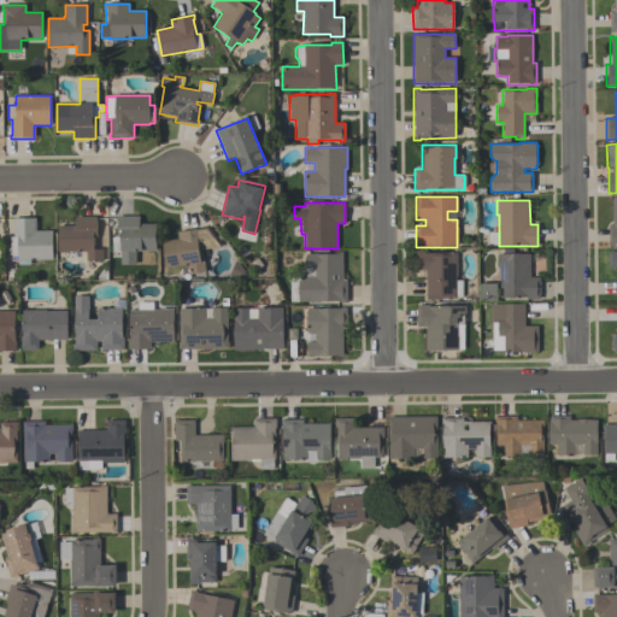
[(59,252),(58,227),(75,225),(75,217),(97,217),(97,238),(93,238),(94,250),(103,250),(103,262),(86,263),(86,252),(59,252)]
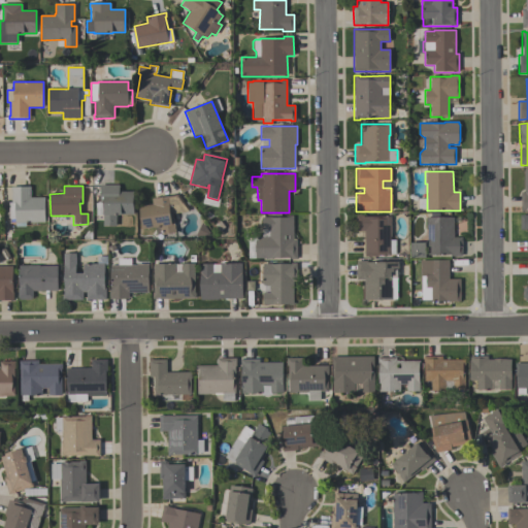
[(117,217),(117,226),(103,227),(103,203),(100,203),(100,186),(120,186),(120,192),(133,192),(133,215),(122,215),(122,217),(117,217)]
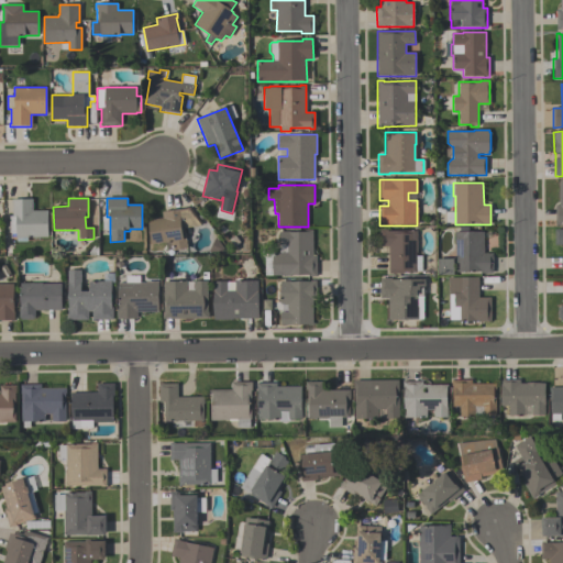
[(48,238),(28,238),(28,242),(17,242),(15,232),(9,232),(9,217),(12,217),(12,203),(11,203),(11,200),(32,200),(32,210),(47,210),(48,238)]
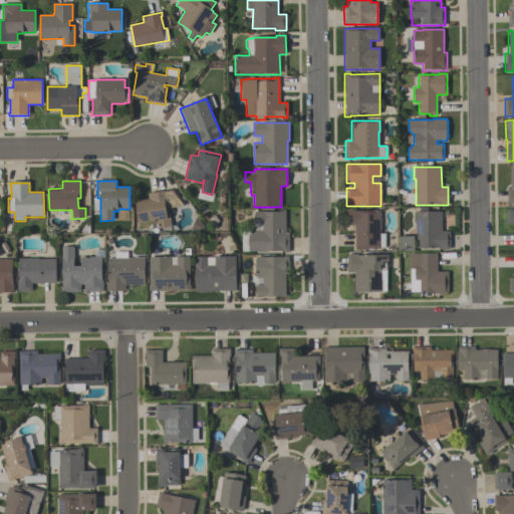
[(148,194),(174,190),(184,204),(183,205),(183,206),(169,208),(172,227),(157,230),(157,228),(153,229),(152,221),(138,223),(135,201),(149,199),(148,194)]
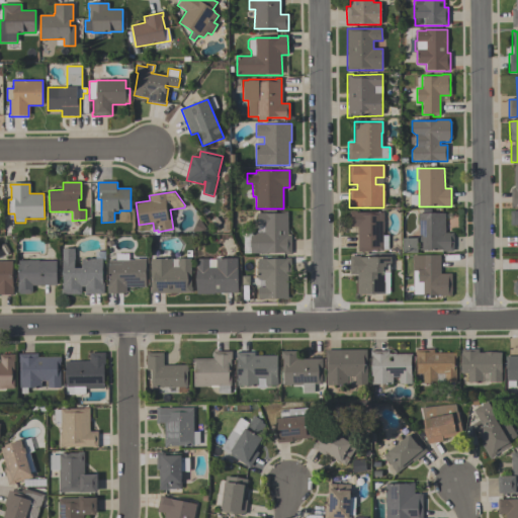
[(357,252),(357,227),(348,227),(348,210),(356,210),(356,212),(383,212),(383,233),(382,233),(382,236),(389,236),(389,249),(382,249),(382,251),(369,251),(369,252),(357,252)]
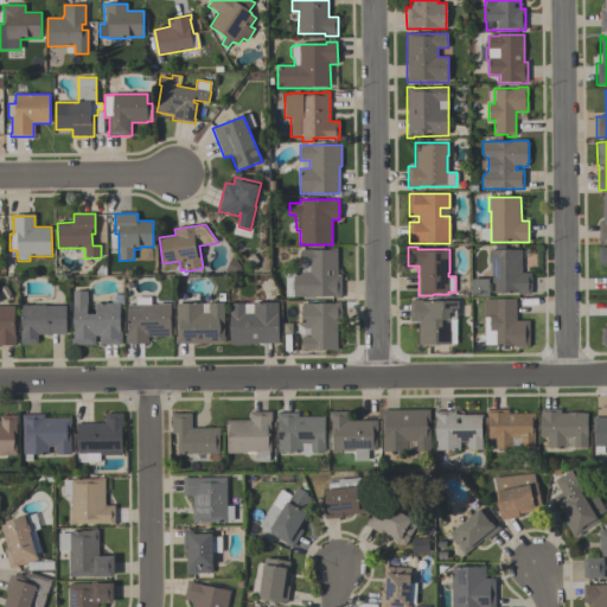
[(342,298),(332,298),(332,296),(293,296),(293,272),(301,272),(301,249),(328,249),(328,248),(337,248),(337,275),(342,275),(342,298)]
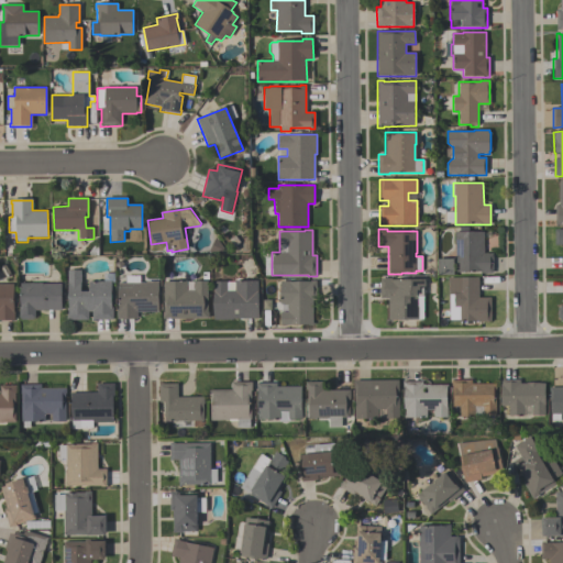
[(493,274),(481,274),(481,273),(455,273),(455,232),(483,232),(484,253),(493,253),(493,274)]
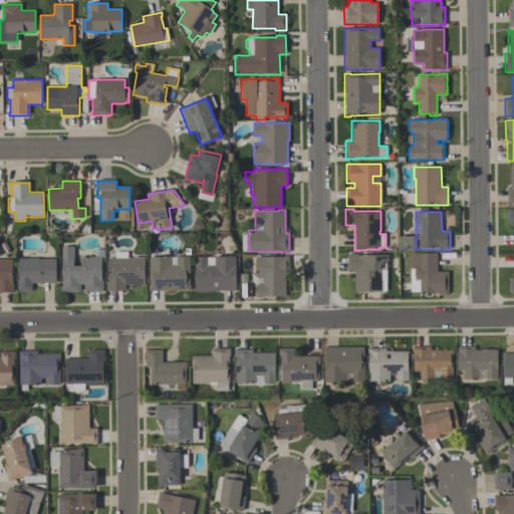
[(61,247),(73,247),(73,266),(80,266),(80,257),(101,257),(101,280),(102,280),(102,292),(84,292),(84,284),(80,284),(80,292),(60,292),(60,281),(61,281),(61,247)]
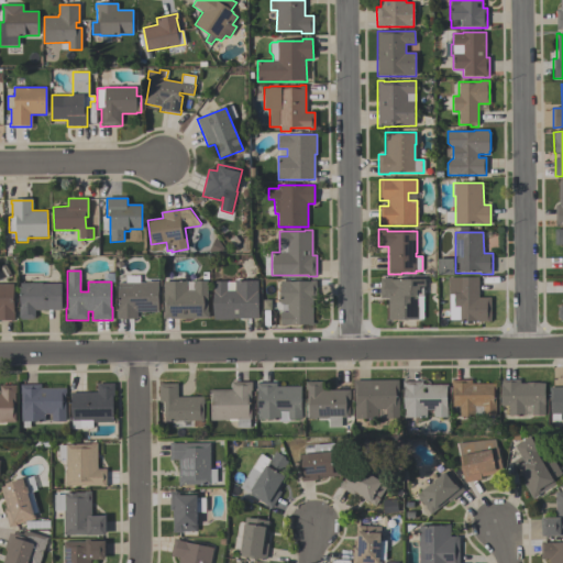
[(117,320),(117,309),(119,309),(118,283),(125,283),(125,276),(140,275),(140,283),(145,283),(145,280),(158,280),(158,311),(136,311),(136,319),(117,320)]
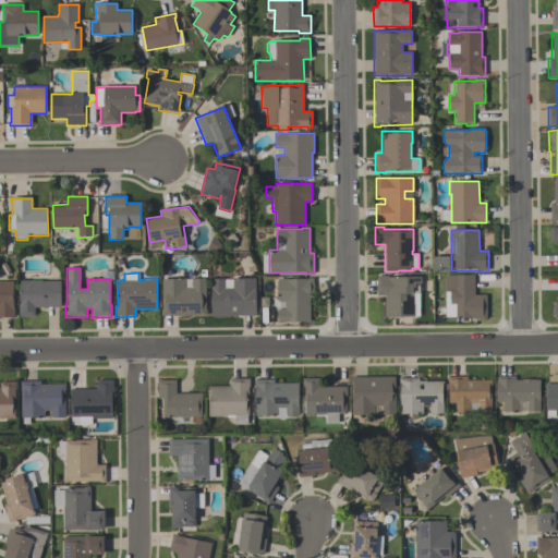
[(385,295),(376,296),(376,276),(388,276),(388,278),(398,278),(398,279),(422,278),(422,284),(420,284),(420,317),(385,317),(385,295)]
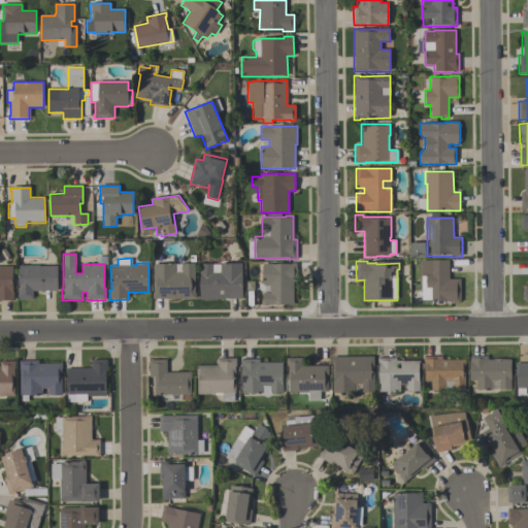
[(460,302),(430,302),(430,301),(421,301),(421,276),(421,261),(449,261),(449,278),(460,278),(460,302)]
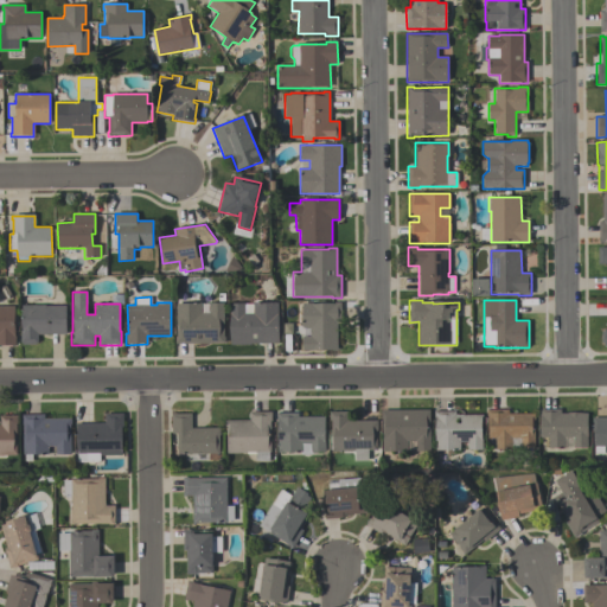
[(178,343),(178,304),(202,304),(202,313),(210,313),(210,302),(224,302),(224,337),(225,337),(225,344),(178,343)]
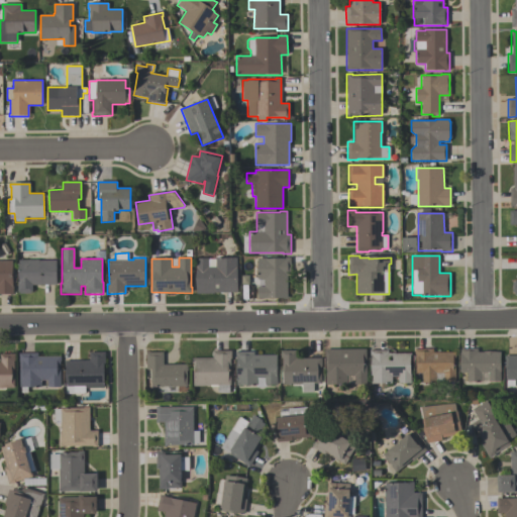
[(257,257),(266,257),(266,259),(284,259),(284,257),(290,257),(290,275),(287,275),(287,299),(257,299),(257,257)]
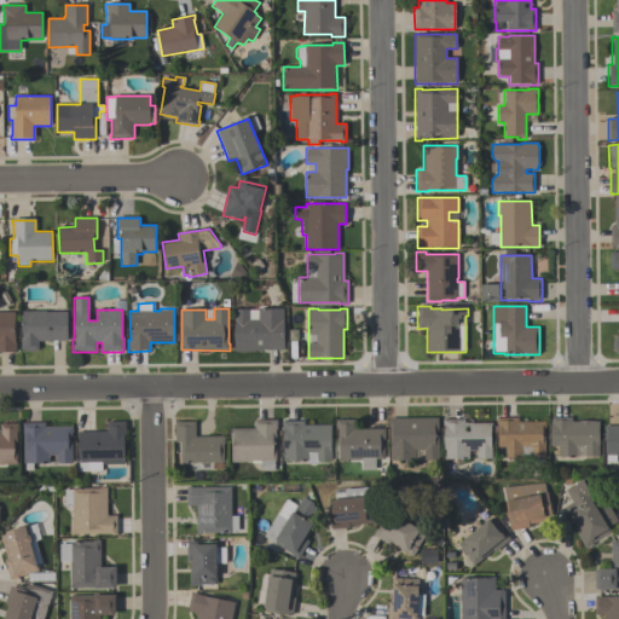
[(235,310),(283,310),(283,351),(255,351),(255,352),(235,352),(235,310)]
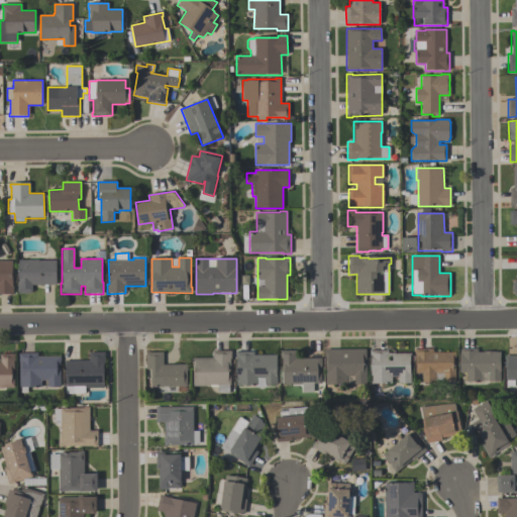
[(56,261),(57,285),(32,285),(32,293),(30,293),(30,294),(19,294),(19,293),(17,293),(17,282),(18,282),(18,260),(38,260),(38,261),(56,261)]
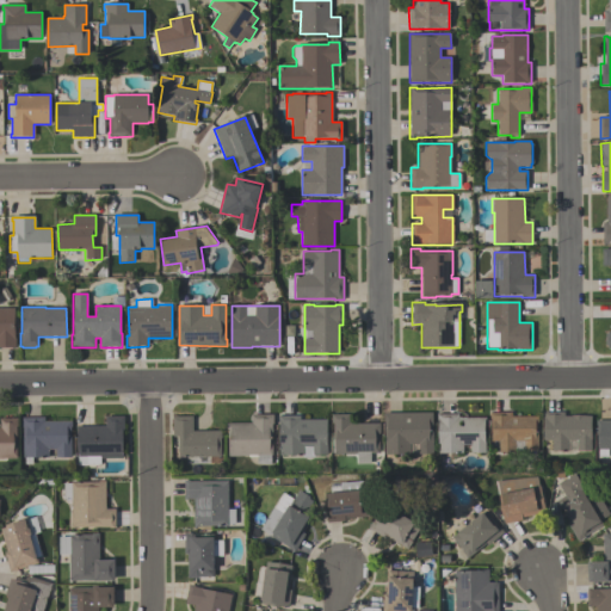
[(0,309),(14,309),(14,338),(16,338),(16,349),(0,349),(0,309)]
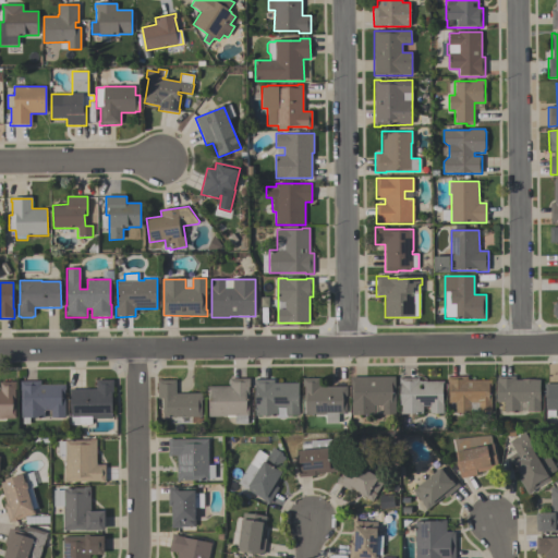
[(540,380),(540,412),(526,412),(526,402),(519,402),(519,412),(504,412),(504,402),(496,402),(496,376),(516,376),(516,380),(540,380)]
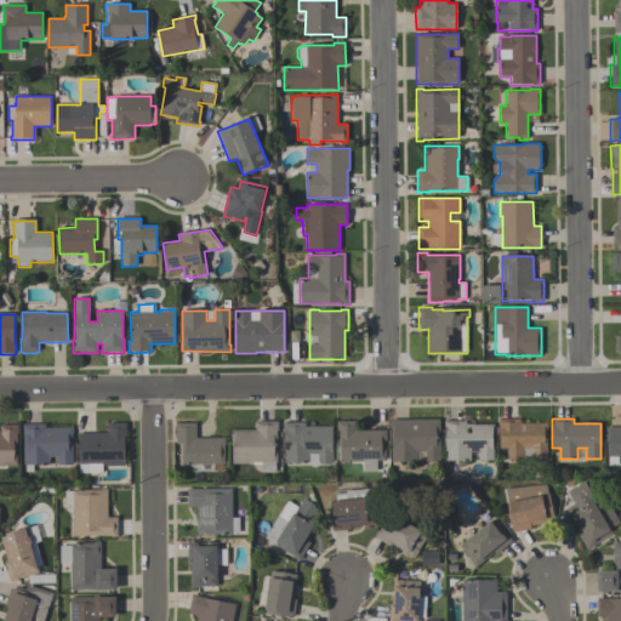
[(439,420),(439,463),(425,463),(425,453),(417,453),(417,463),(391,463),(391,420),(439,420)]
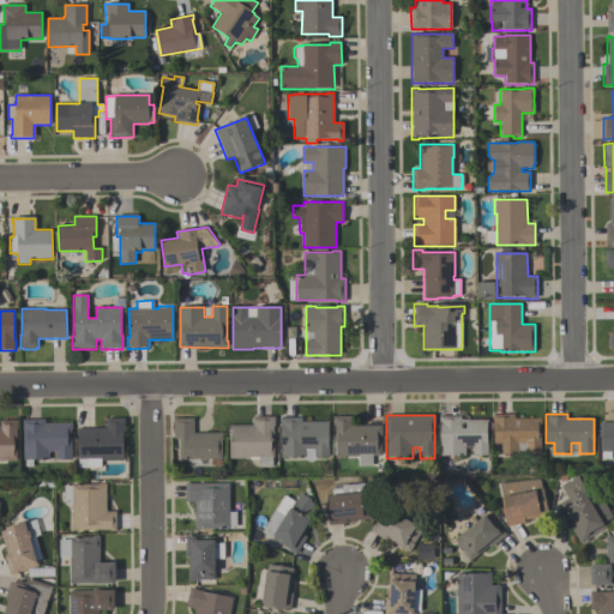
[(540,456),(501,456),(501,444),(493,444),(493,421),(492,421),(492,415),(513,415),(513,419),(540,419),(540,456)]
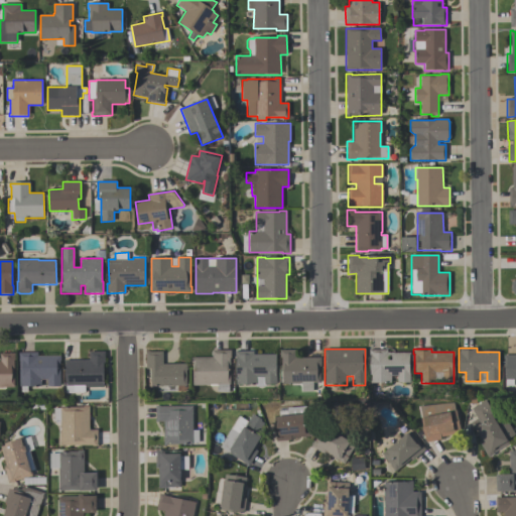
[(320,358),(320,366),(319,366),(319,383),(312,384),(312,392),(301,392),(301,384),(282,384),(281,358),(280,358),(280,351),(295,350),(295,358),(320,358)]
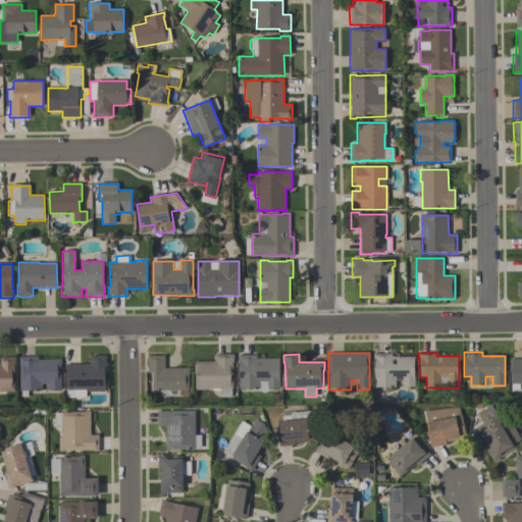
[(374,388),(374,360),(373,360),(373,354),(392,354),(392,358),(415,358),(415,364),(414,364),(414,387),(402,387),(402,380),(395,380),(395,388),(374,388)]
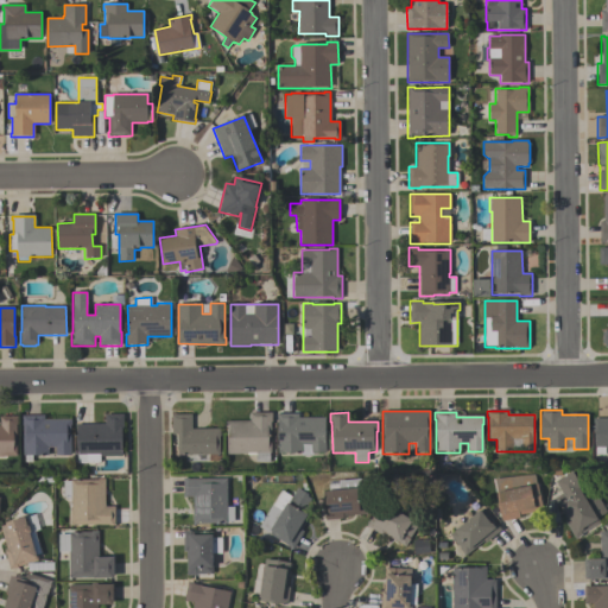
[(226,422),(251,422),(249,413),(272,413),(272,424),(271,424),(271,453),(270,453),(270,462),(257,462),(255,453),(241,454),(241,455),(227,455),(227,428),(226,428),(226,422)]
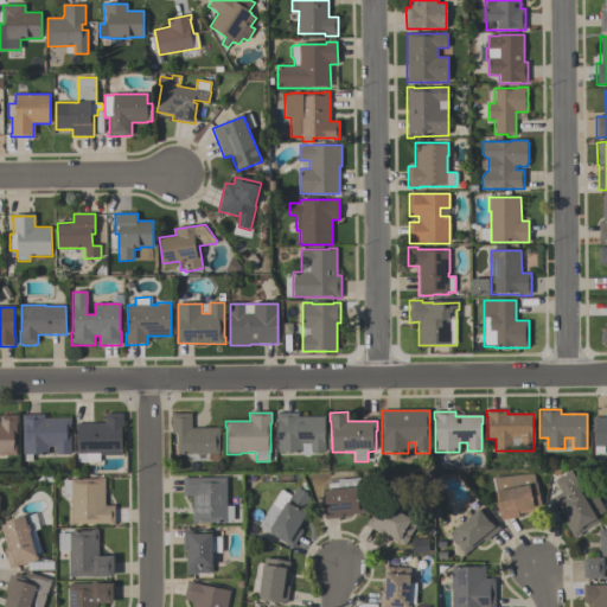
[(325,417),(325,452),(313,452),(313,454),(301,454),(301,452),(278,453),(278,421),(276,421),(276,414),(298,413),(298,417),(325,417)]
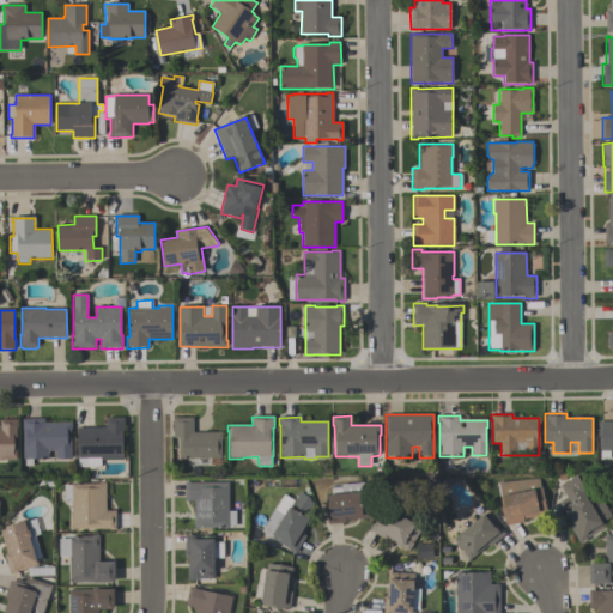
[(125,418),(125,432),(123,432),(123,460),(101,460),(101,466),(86,466),(86,459),(78,459),(78,435),(77,435),(77,428),(105,428),(105,418),(125,418)]
